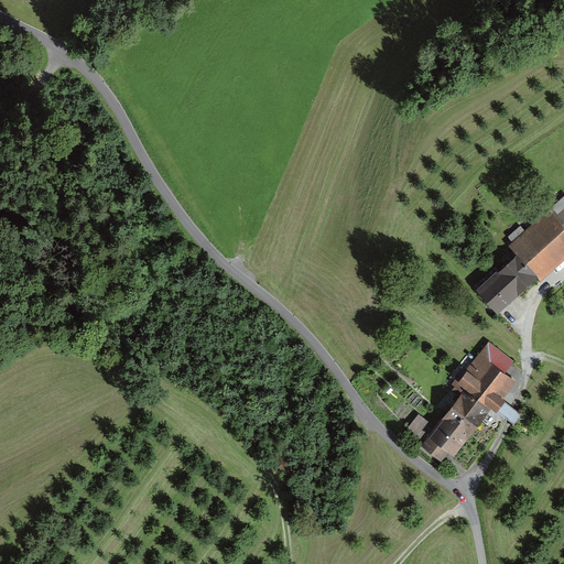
[(563,199),(509,249),(517,258),(506,268),(527,292),(540,280),(542,283),(563,263),(563,199)]
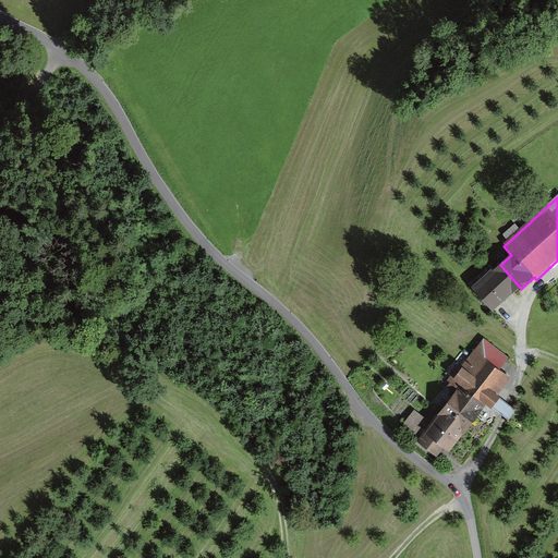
[(521,289),(500,265),(473,289),(496,313),(521,289)]
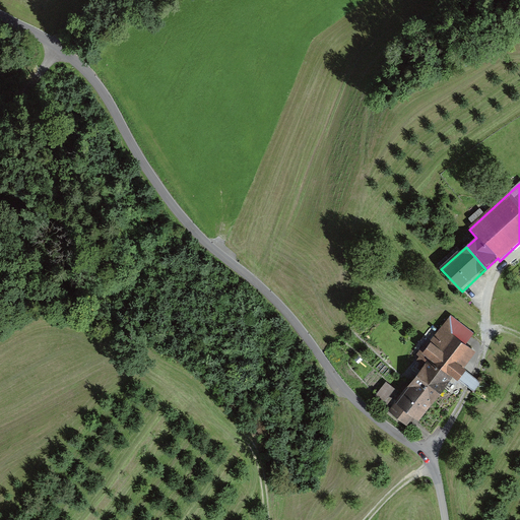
[(479,338),(450,317),(421,358),(427,362),(454,381),(458,383),(477,356),(469,351),(479,338)]
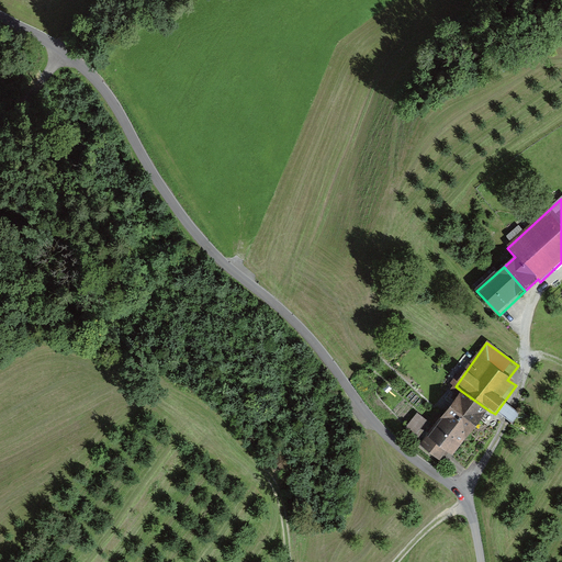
[(491,412),(461,391),(420,447),(445,464),(470,430),(475,434),(491,412)]
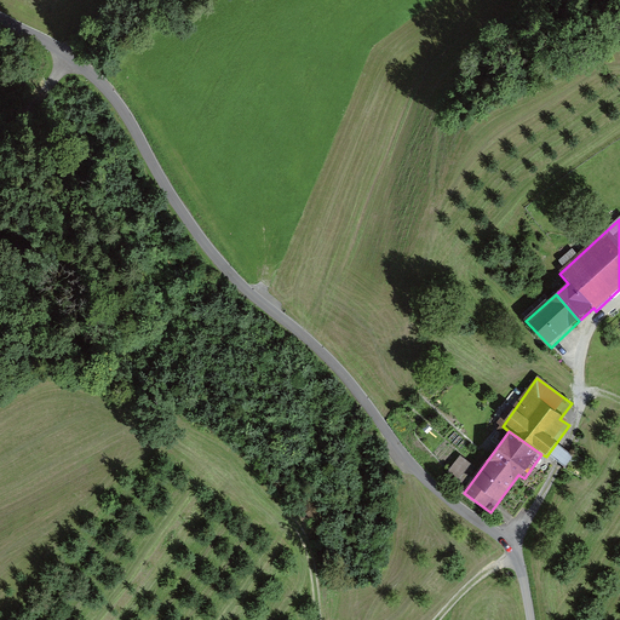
[(457,476),(468,463),(459,457),(449,469),(457,476)]
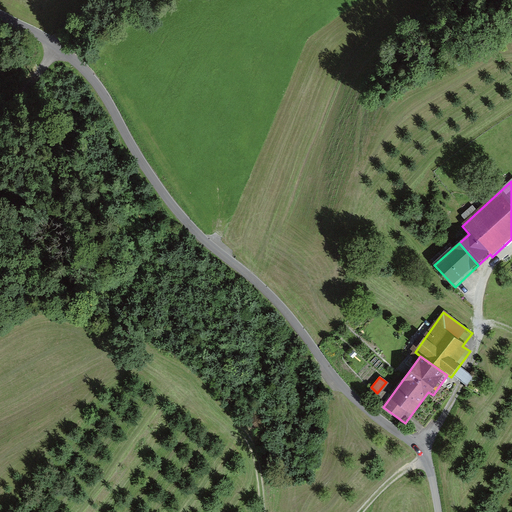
All buildings are outlined.
